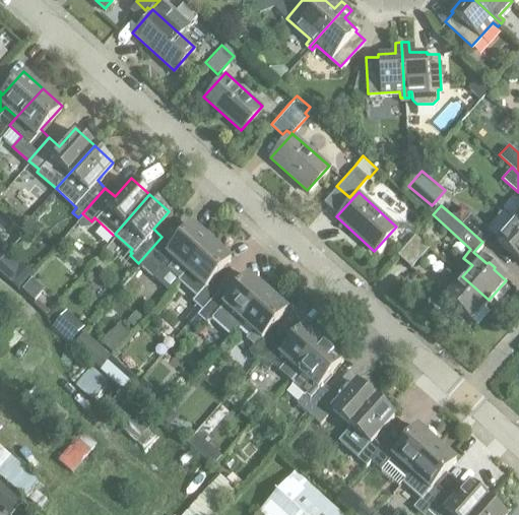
[(0,244),(7,251),(0,258),(0,269),(19,286),(33,271),(8,249),(24,231),(0,208),(0,244)]
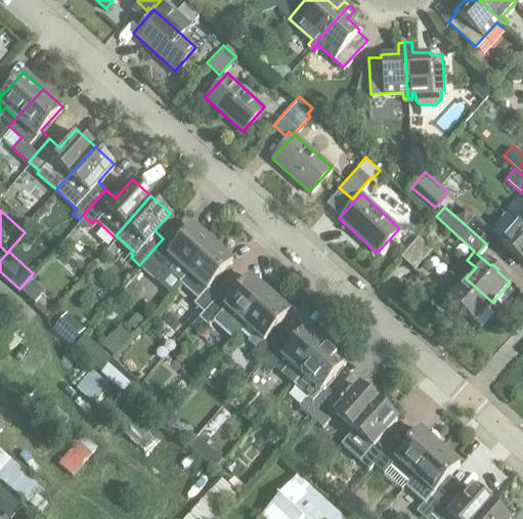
[(474,214),(465,224),(486,244),(495,234),(474,214)]
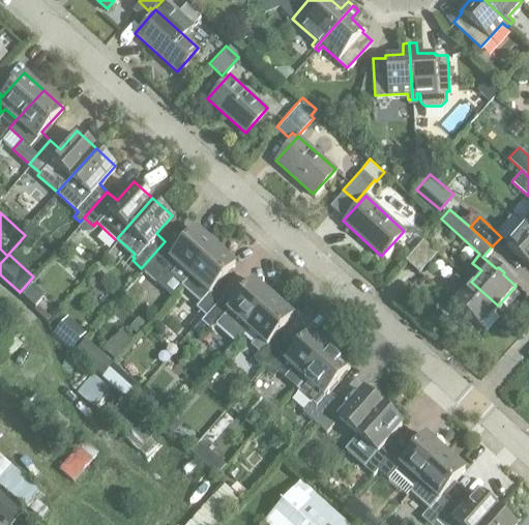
[(528,264),(528,229),(523,224),(505,243),(528,264)]
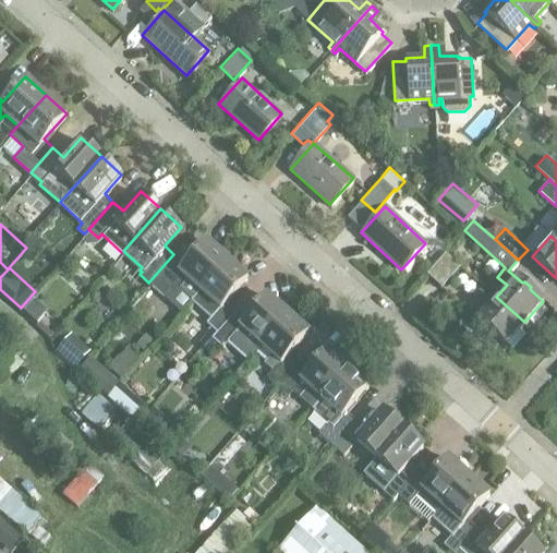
[(179,310),(227,257),(206,239),(184,263),(173,254),(148,283),(179,310)]
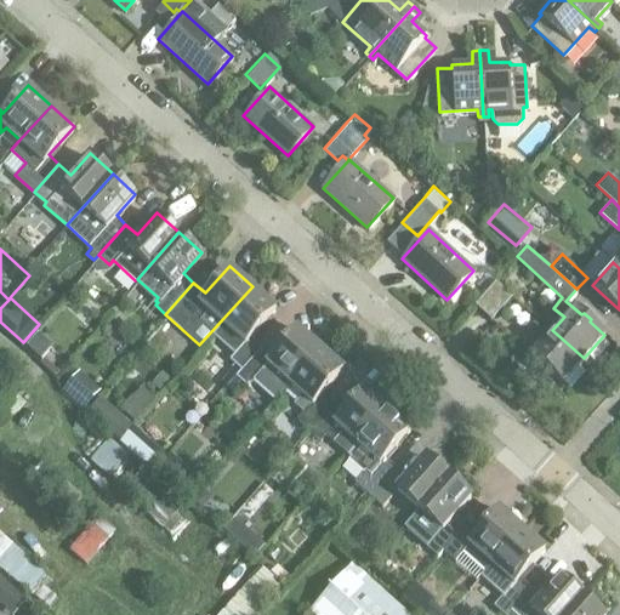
[(490,317),(511,294),(495,280),(475,303),(490,317)]
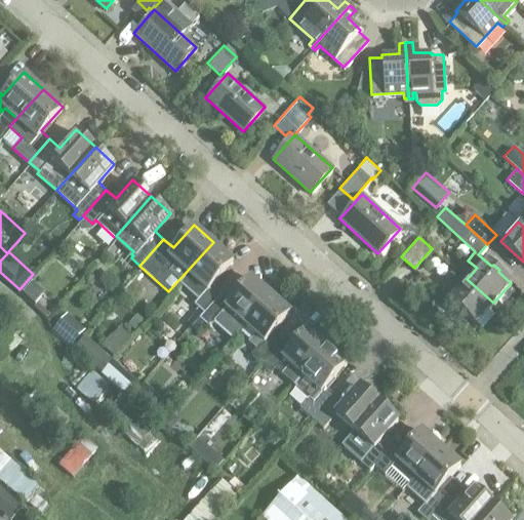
[(233,260),(213,242),(168,291),(160,301),(165,305),(176,292),(176,288),(182,282),(191,291),(198,297),(194,302),(200,307),(190,318),(193,322),(199,315),(204,311),(220,291),(211,283),(233,260)]
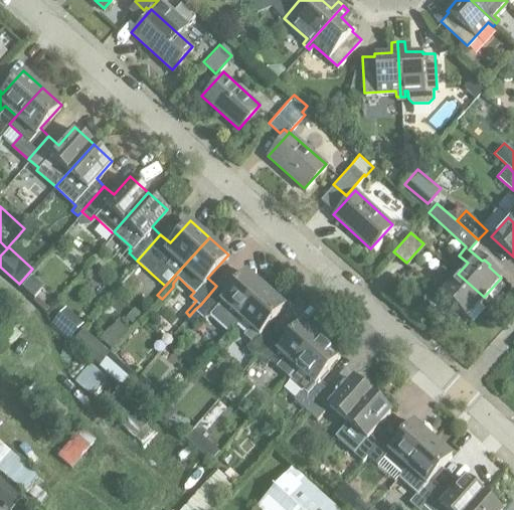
[(239,316),(266,287),(246,270),(225,293),(216,286),(200,305),(195,309),(189,316),(192,318),(198,312),(204,318),(209,313),(215,319),(227,329),(239,316)]
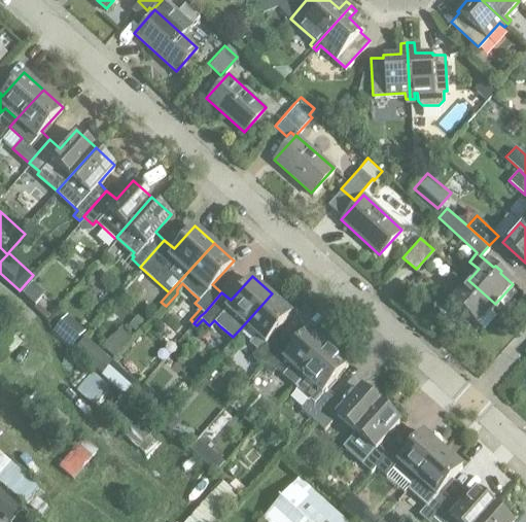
[(477,324),(495,304),(468,280),(459,290),(451,282),(442,292),(459,308),(457,310),(463,315),(464,313),(477,324)]
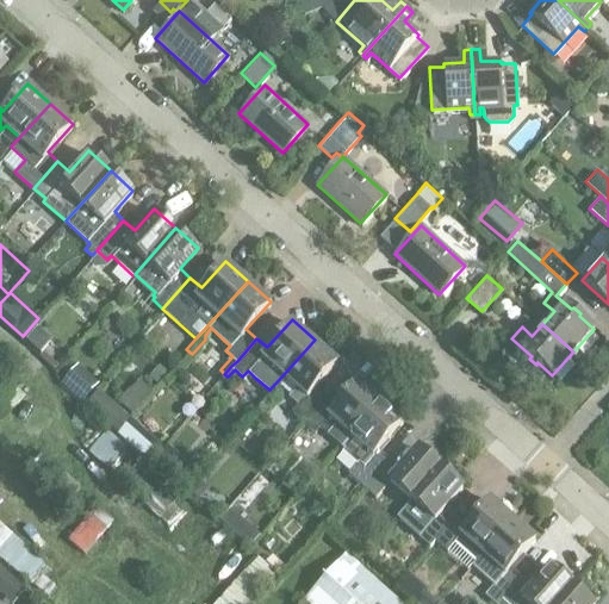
[(315,340),(284,374),(296,385),(289,393),(297,402),(291,409),(303,419),(323,397),(312,387),(336,360),(315,340)]
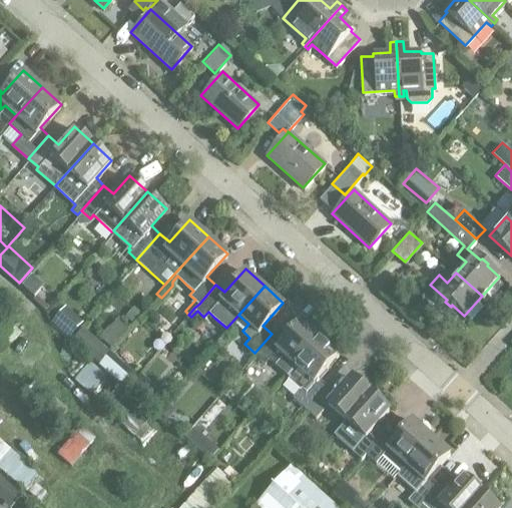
[(281,342),(272,334),(254,353),(265,362),(269,357),(275,364),(284,354),(295,364),(320,336),(301,319),(281,342)]
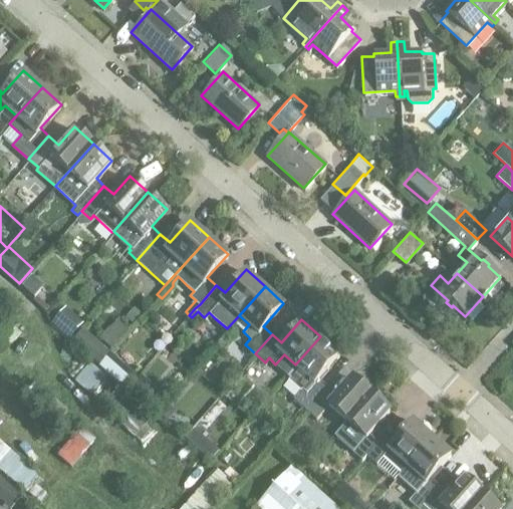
[(338,353),(320,336),(295,364),(287,373),(290,376),(288,378),(299,390),(293,397),(306,408),(327,385),(318,376),(338,353)]
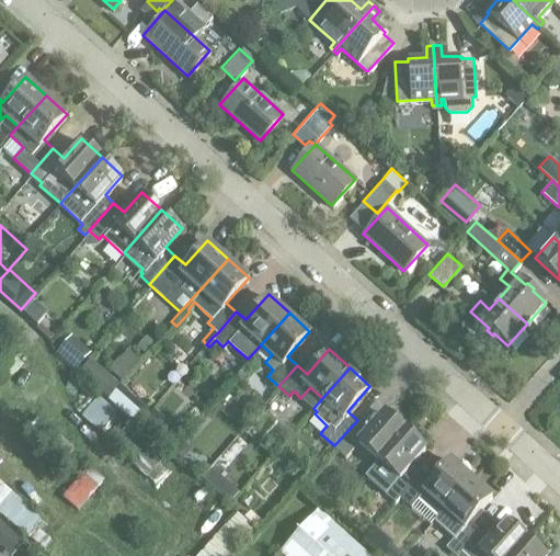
[(96,390),(84,413),(106,424),(118,403),(96,390)]
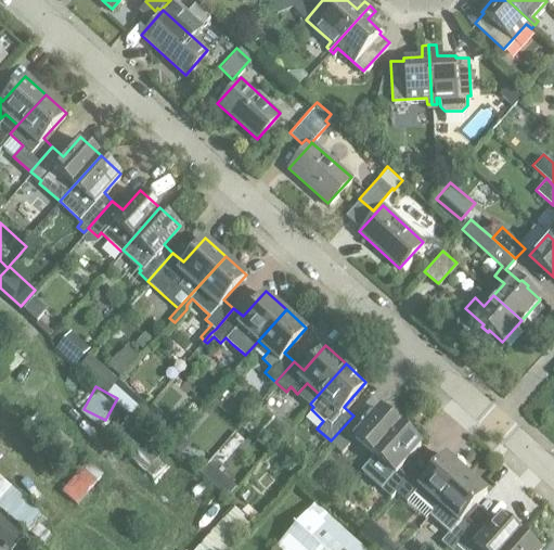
[(363,424),(353,416),(331,440),(342,450),(355,435),(374,452),(399,424),(378,406),(363,424)]
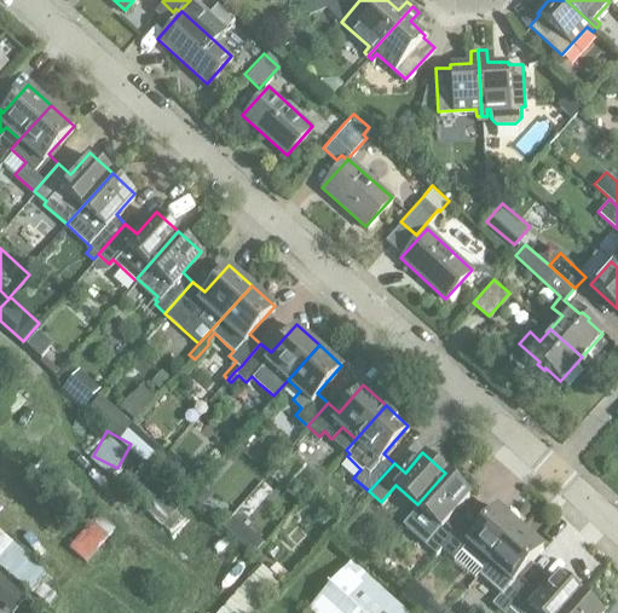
[(445,473),(417,504),(439,524),(423,541),(435,551),(440,545),(461,524),(450,514),(468,493),(445,473)]
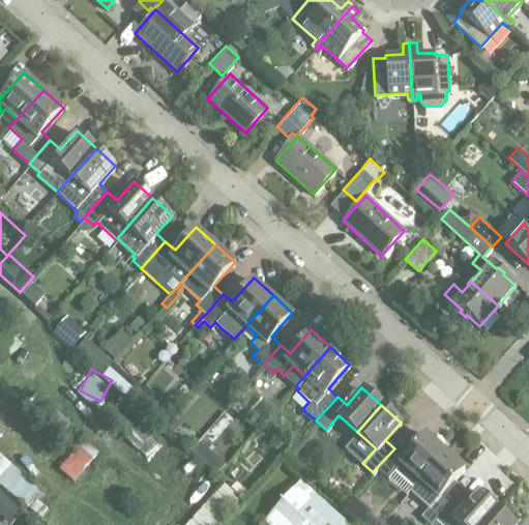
[(418,478),(444,449),(425,432),(404,457),(394,448),(377,467),(386,475),(388,477),(395,468),(404,475),(409,470),(418,478)]
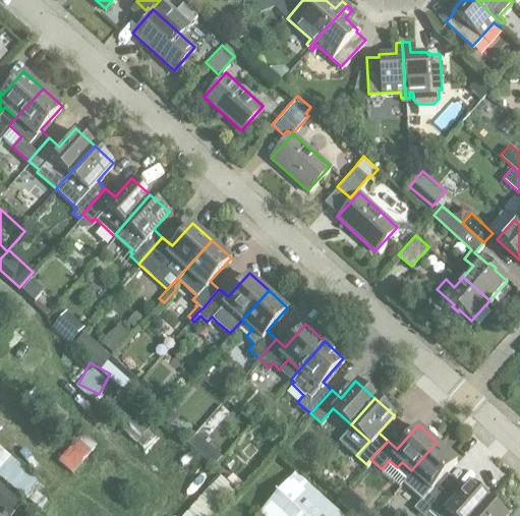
[(198,431),(190,440),(214,460),(222,451),(198,431)]
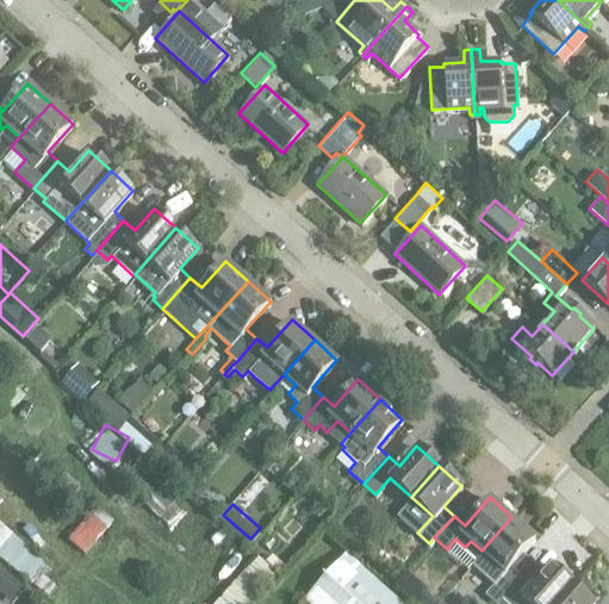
[(85,547),(110,522),(94,506),(69,531),(85,547)]
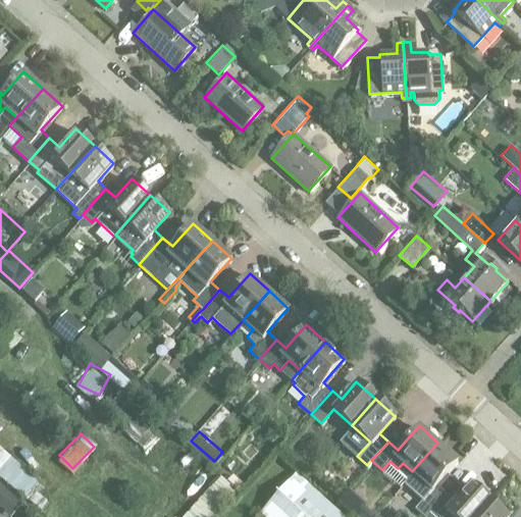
[(0,470),(24,495),(40,478),(0,440),(0,470)]
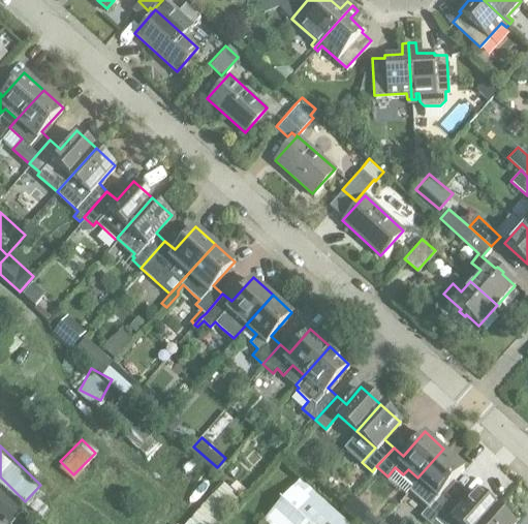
[(443,449),(417,478),(436,495),(420,514),(429,522),(434,518),(451,498),(441,489),(463,465),(443,449)]
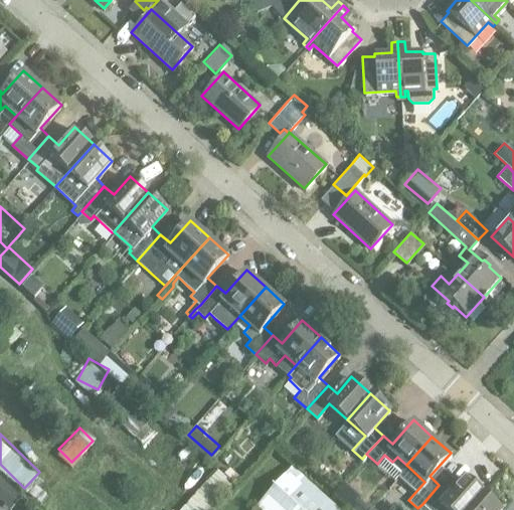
[(341,509),(292,465),(254,504),(261,509),(341,509)]
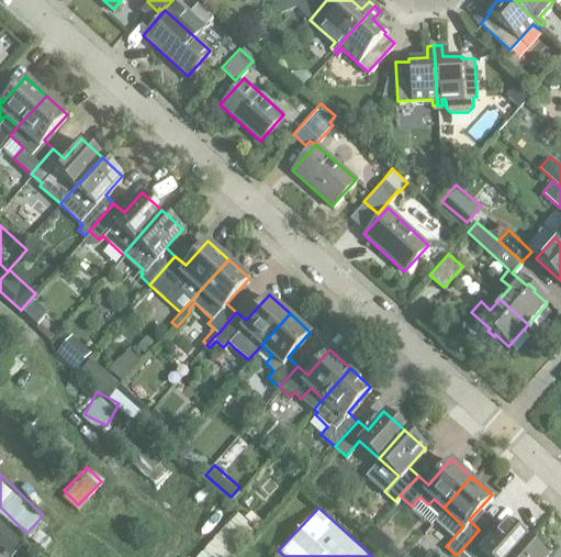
[(242,510),(197,549),(202,556),(217,556),(255,525),(242,510)]
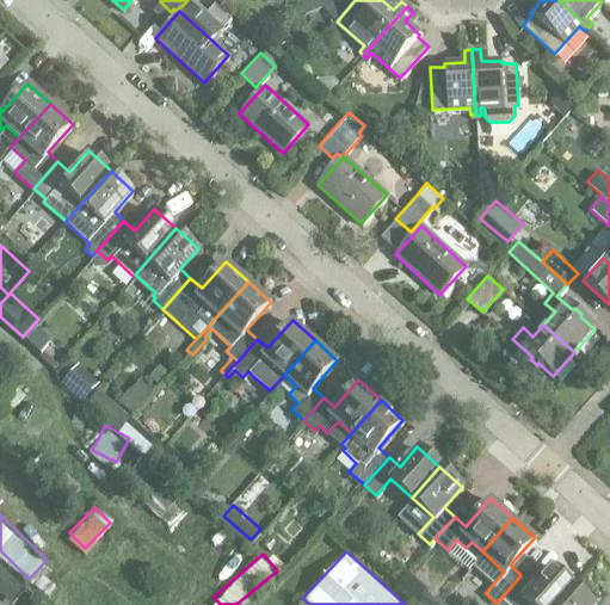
[(531,585),(521,575),(501,598),(509,604),(553,604),(572,585),(549,565),(531,585)]
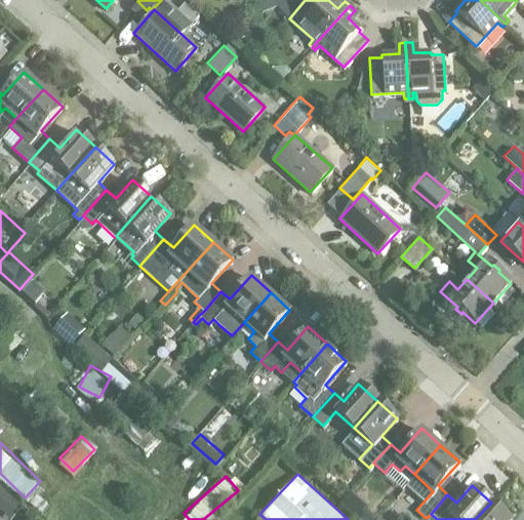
[(510,519),(491,503),(475,519),(510,519)]
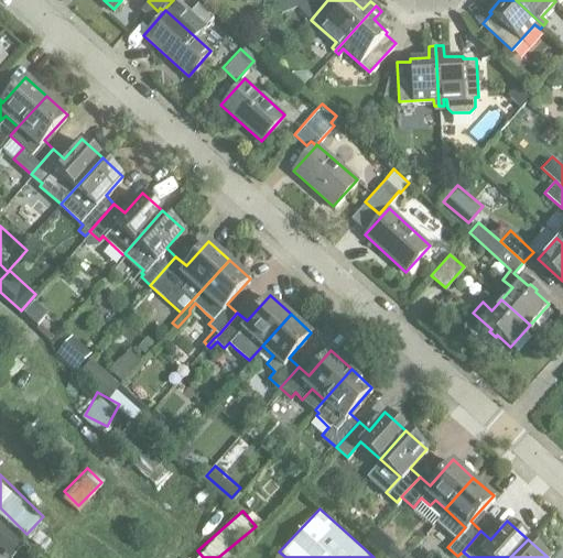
[(421,557),(411,547),(400,557),(399,557),(421,557)]
